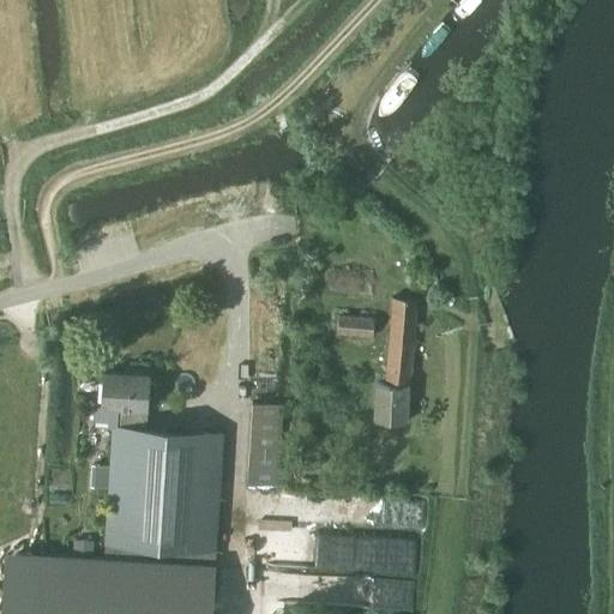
[(408,422),(419,299),(393,298),(386,385),(378,384),(375,419),(408,422)]
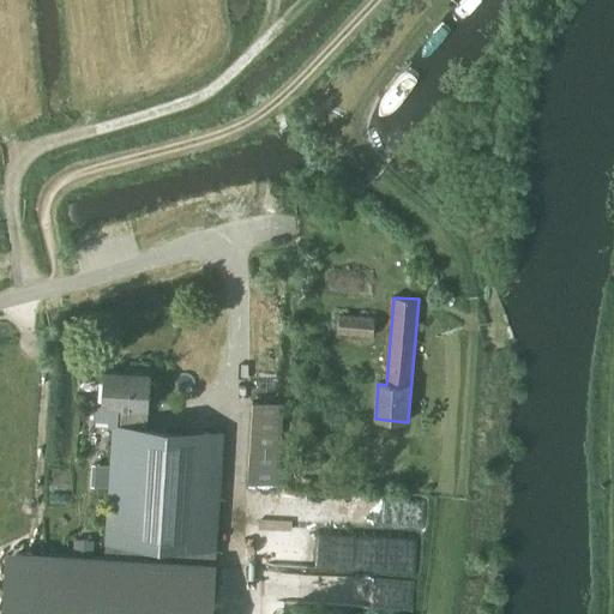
[(373,336),(374,317),(339,314),(338,333),(373,336)]
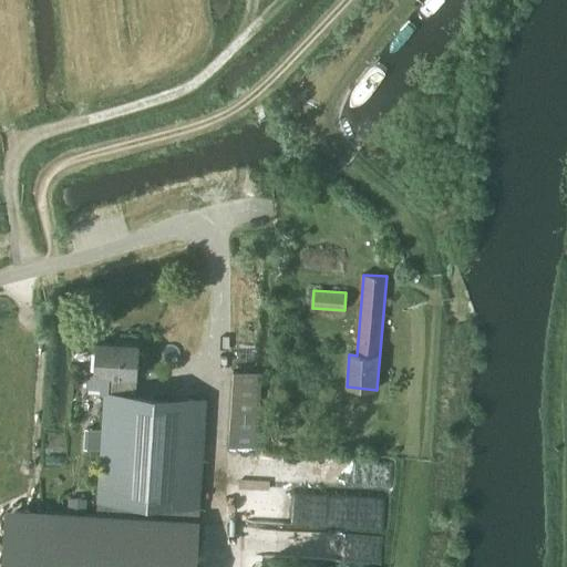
[(89,371),(88,387),(102,388),(101,392),(105,392),(105,393),(107,394),(133,395),(134,378),(137,378),(137,374),(141,374),(144,372),(145,356),(142,352),(138,352),(140,346),(98,343),(95,371),(89,371)]
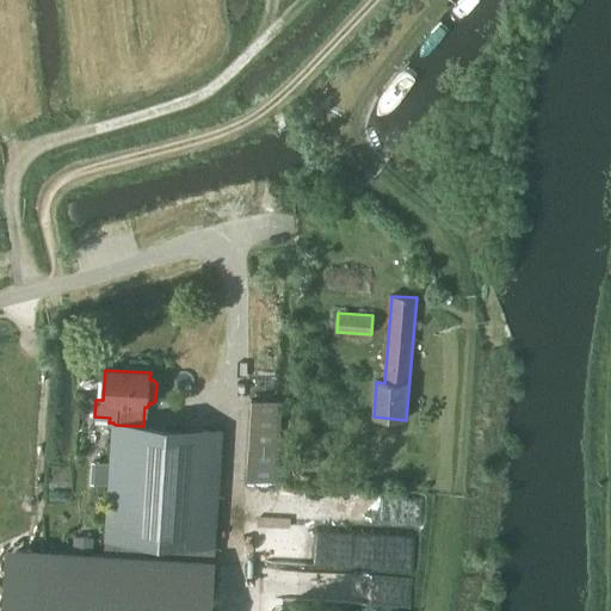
[(278,482),(283,399),(252,397),(248,480),(278,482)]
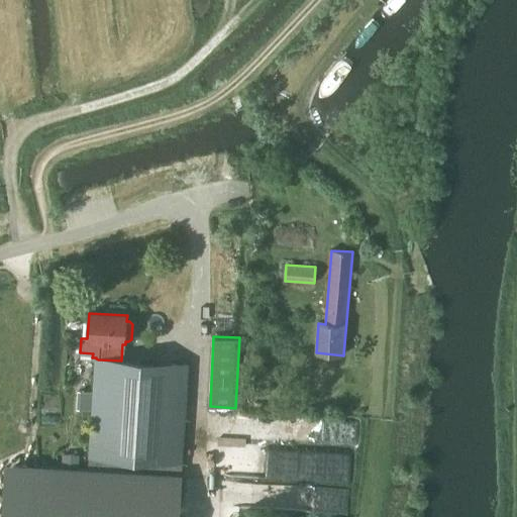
[(96,358),(90,456),(183,462),(189,365),(121,360),(98,359),(96,358)]
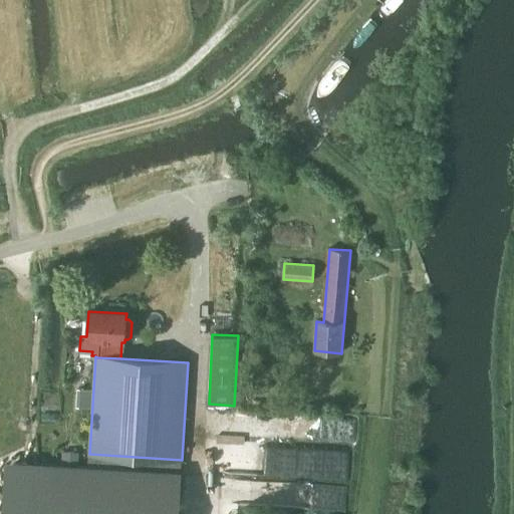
[(182,460),(89,454),(88,467),(36,464),(16,463),(5,470),(2,513),(179,513),(181,473),(182,460)]
